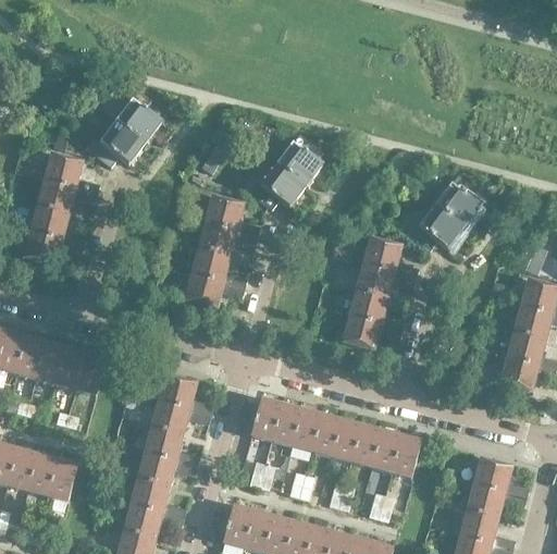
[(161,123),(144,110),(150,101),(138,93),(132,101),(132,100),(115,122),(145,145),(161,123)]
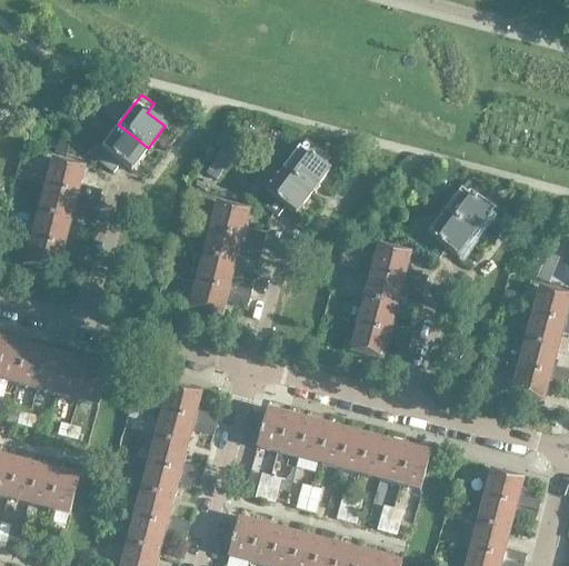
[(131,169),(148,148),(118,125),(101,146),(97,142),(89,154),(112,171),(120,161),(131,169)]
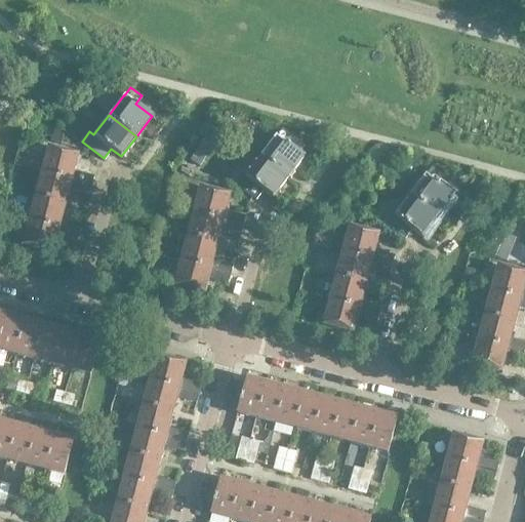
[(303,156),(287,144),(293,135),(282,127),(276,135),(275,135),(259,155),(287,176),(303,156)]
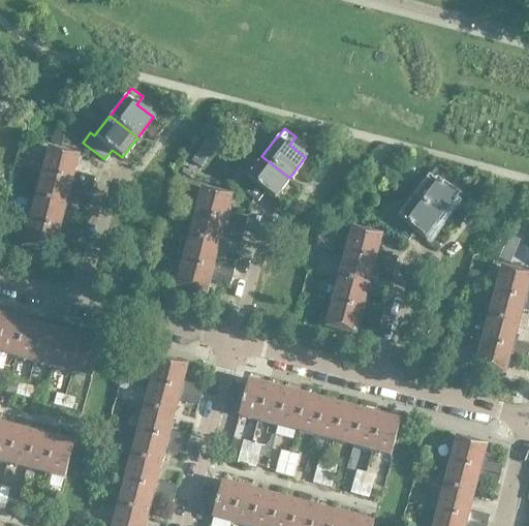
[(72,180),(79,154),(48,147),(41,172),(72,180)]
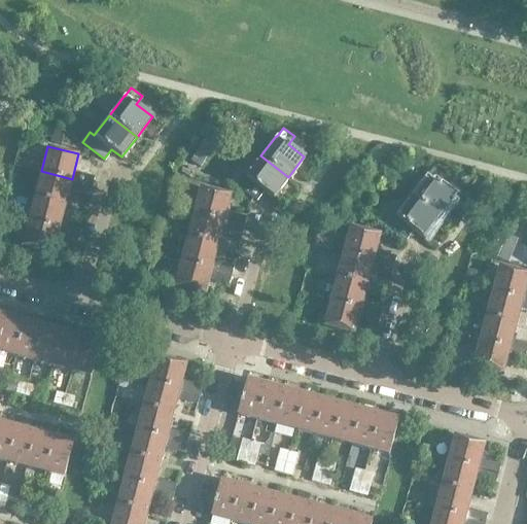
[(273,198),(288,177),(260,155),(246,176),(242,172),(234,182),(256,200),(264,189),(273,198)]
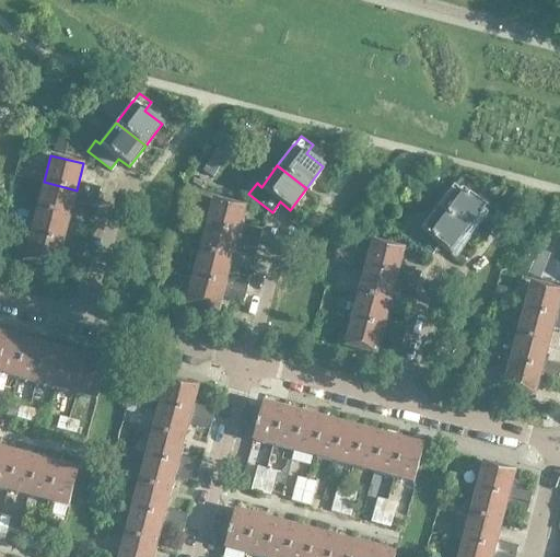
[(474,201),(465,195),(471,186),(459,177),(453,186),(436,207),(466,230),(482,208),(474,201)]
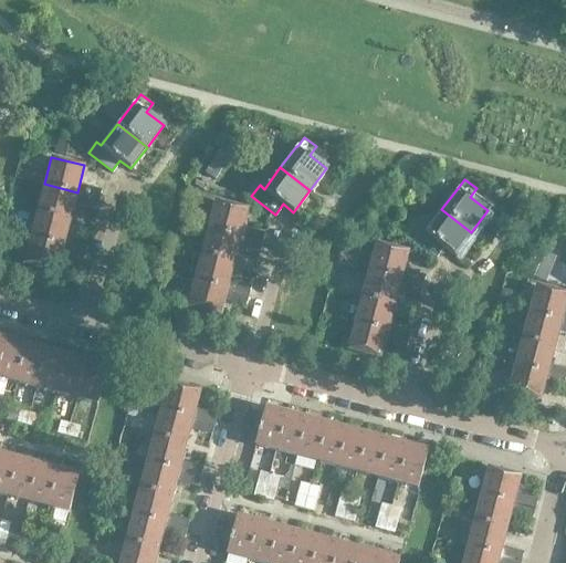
[(71,219),(77,193),(44,184),(37,210),(71,219)]
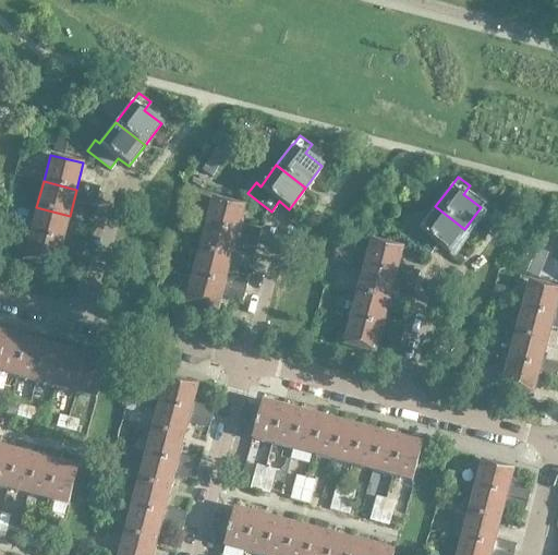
[(97,195),(99,186),(85,182),(83,192),(97,195)]
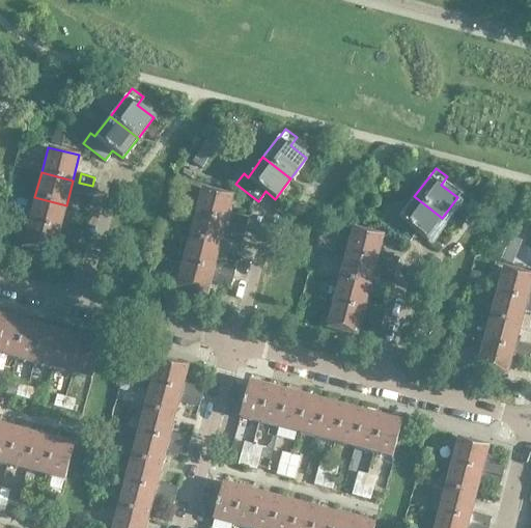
[(447,176),(441,185),(449,191),(455,183),(447,176)]
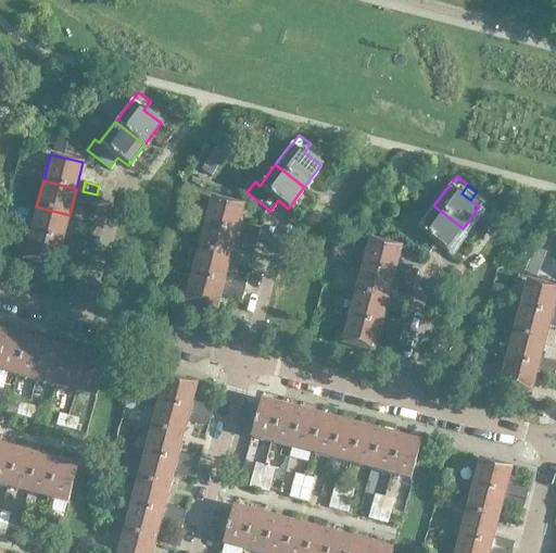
[(95,203),(97,195),(83,191),(80,200),(95,203)]
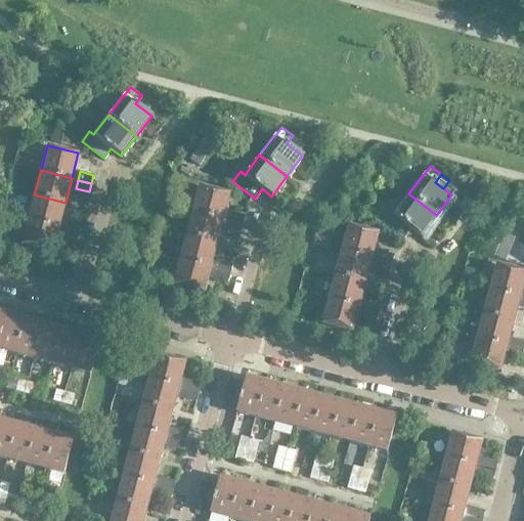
[(223,218),(229,193),(199,185),(192,210),(223,218)]
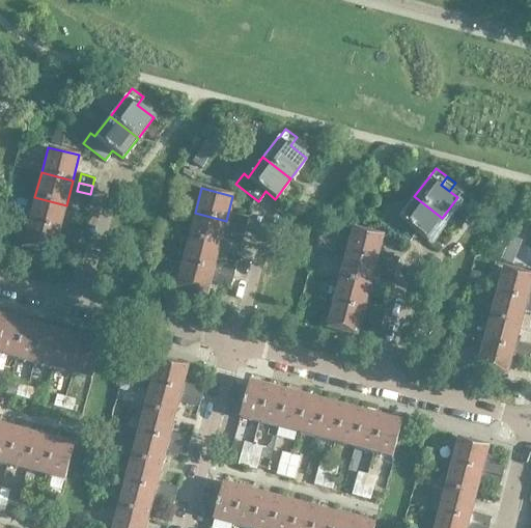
[(426,239),(442,218),(414,196),(398,217),(394,213),(387,223),(409,241),(416,230),(426,239)]
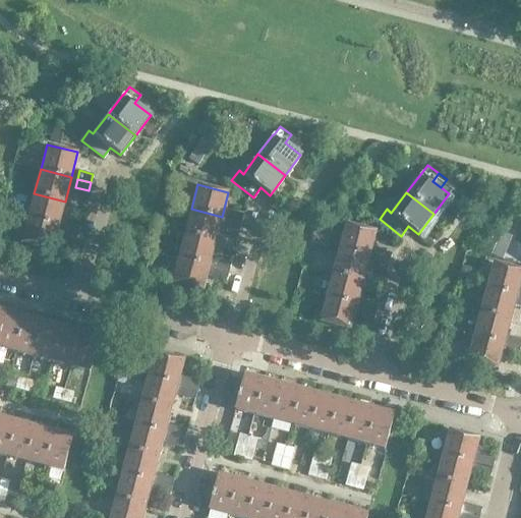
[(58,226),(65,202),(34,193),(27,218),(58,226)]
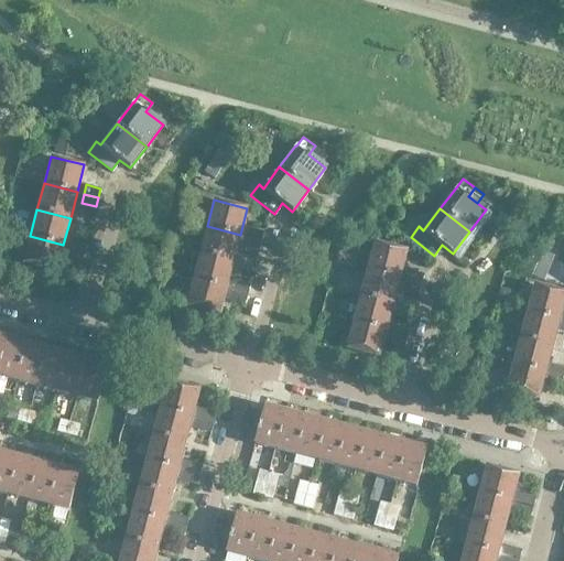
[(234,261),(240,235),(207,226),(199,252),(234,261)]
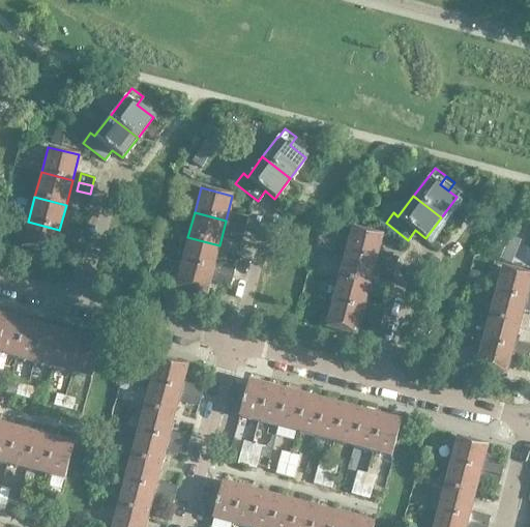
[(245,226),(247,217),(234,213),(232,223),(245,226)]
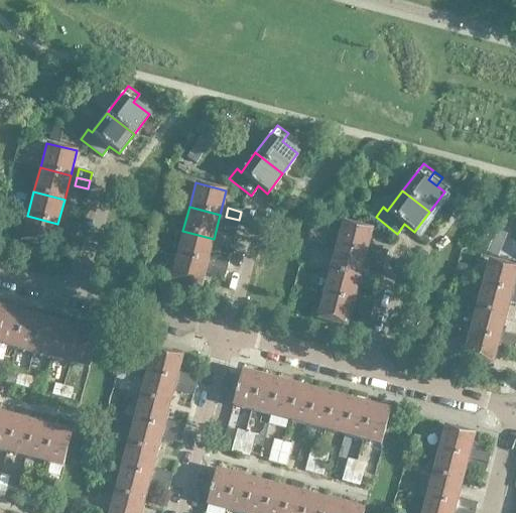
[(51,248),(57,224),(27,216),(21,240),(51,248)]
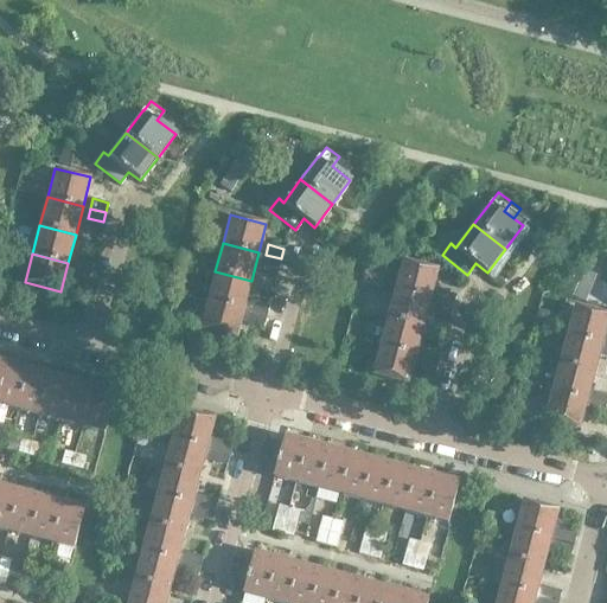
[(90,269),(94,258),(78,255),(75,264),(90,269)]
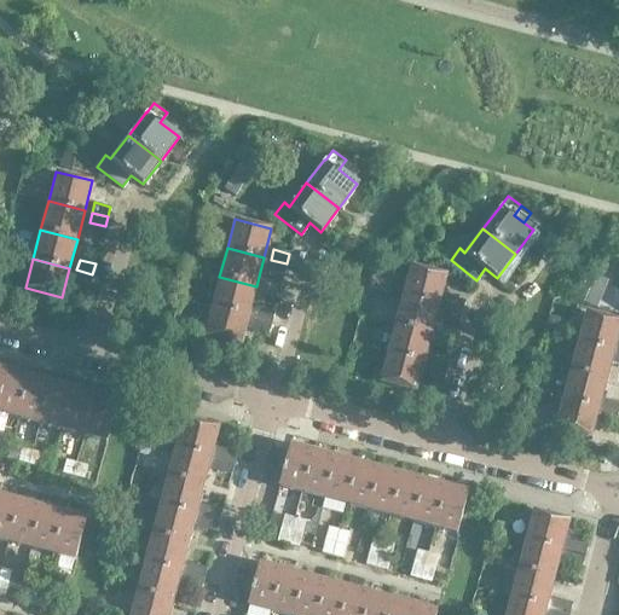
[(284,274),(287,264),(271,260),(267,270),(284,274)]
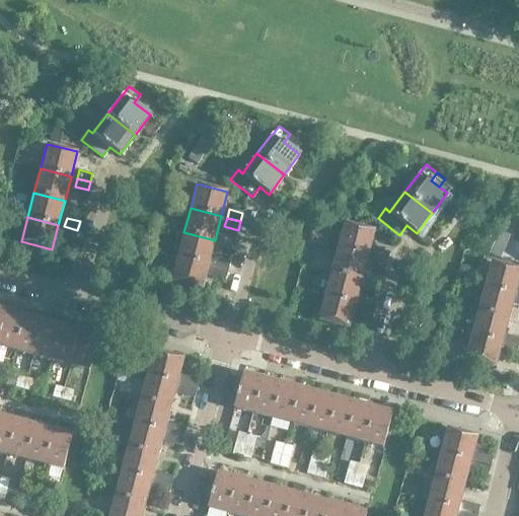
[(368,254),(374,230),(344,222),(337,246),(368,254)]
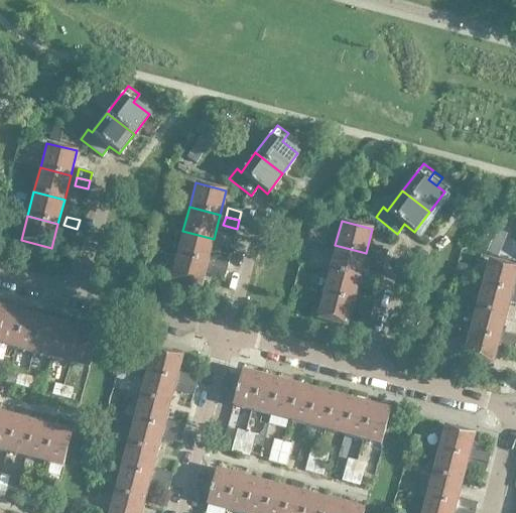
[(75,237),(77,229),(63,225),(61,234),(75,237)]
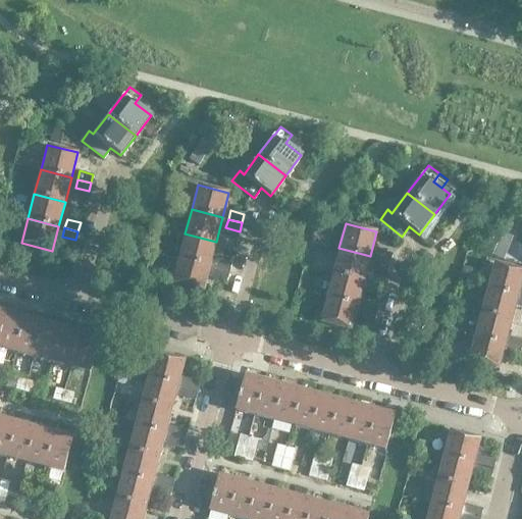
[(209,266),(216,242),(185,234),(178,258),(209,266)]
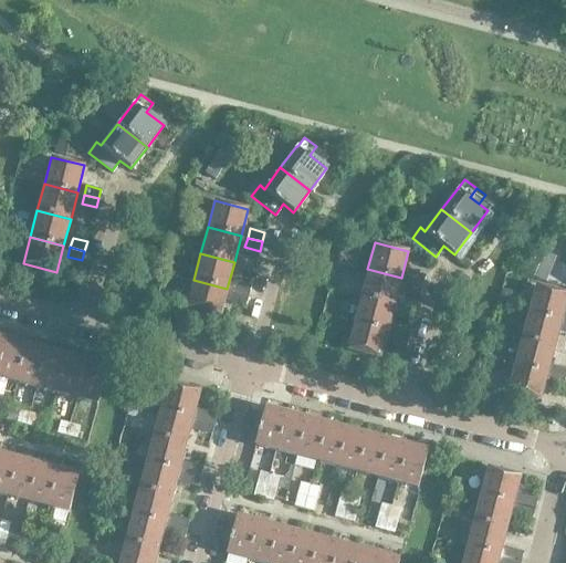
[(394,304),(401,278),(367,269),(360,295),(394,304)]
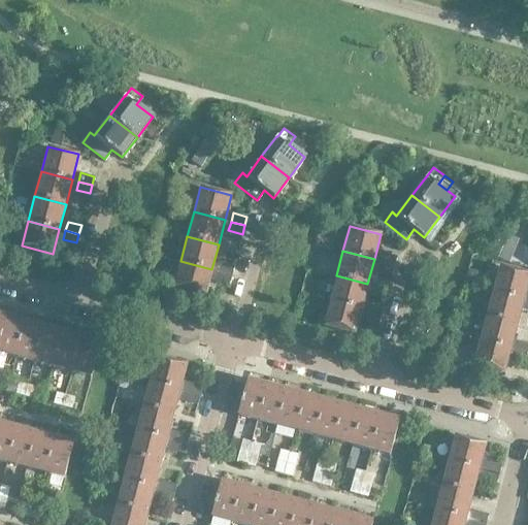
[(394,264),(396,256),(383,252),(381,261),(394,264)]
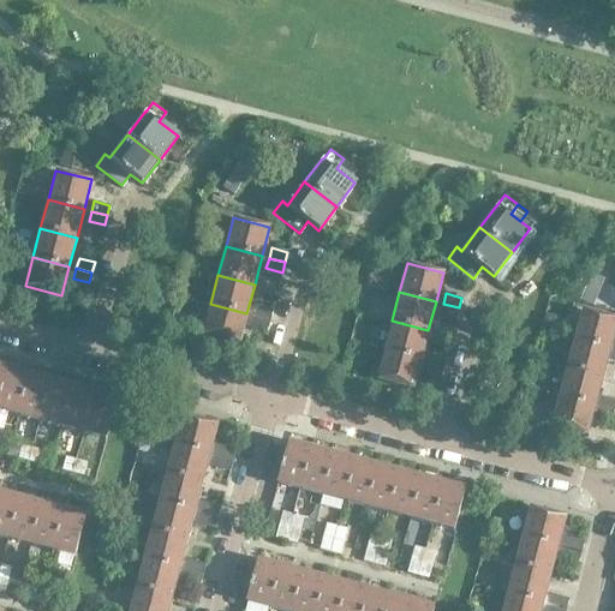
[(239,342),(246,313),(210,304),(203,333),(239,342)]
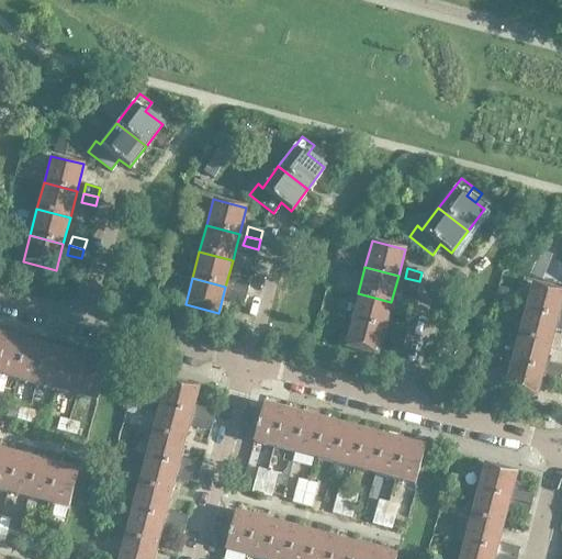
[(416,291),(419,281),(405,278),(402,287),(416,291)]
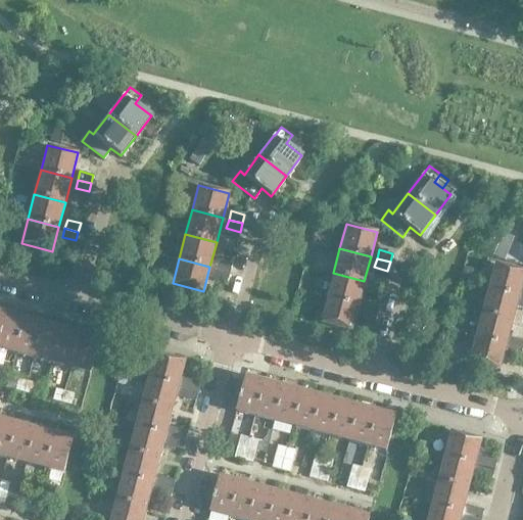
[(229,272),(232,263),(218,260),(216,268),(229,272)]
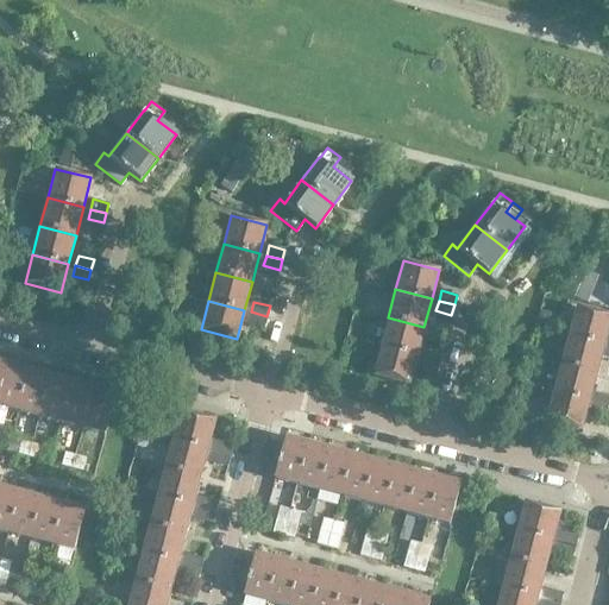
[(604,345),(608,323),(608,314),(576,306),(567,335),(604,345)]
